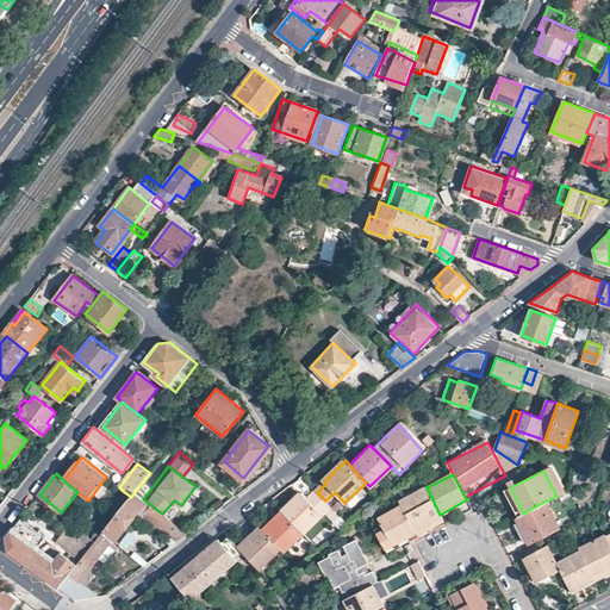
[(425,486),(399,499),(402,506),(416,533),(442,520),(440,515),(427,487),(425,486)]
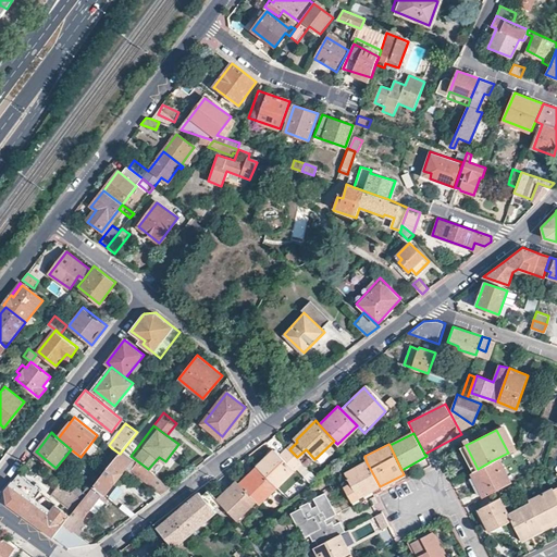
[(112,448),(96,469),(102,475),(120,454),(112,448)]
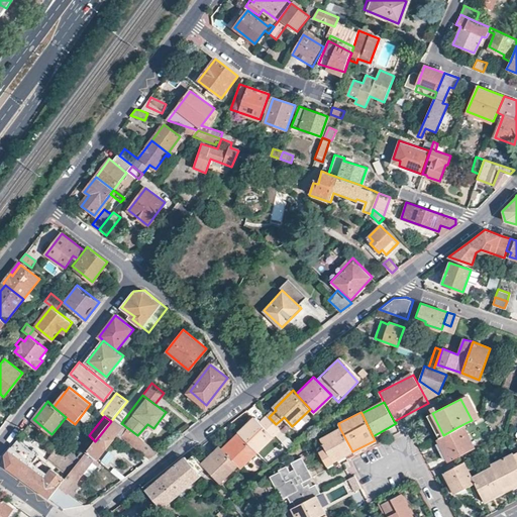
[(95,441),(86,452),(94,458),(95,459),(116,432),(149,457),(158,451),(137,435),(121,423),(114,417),(111,421),(95,441)]
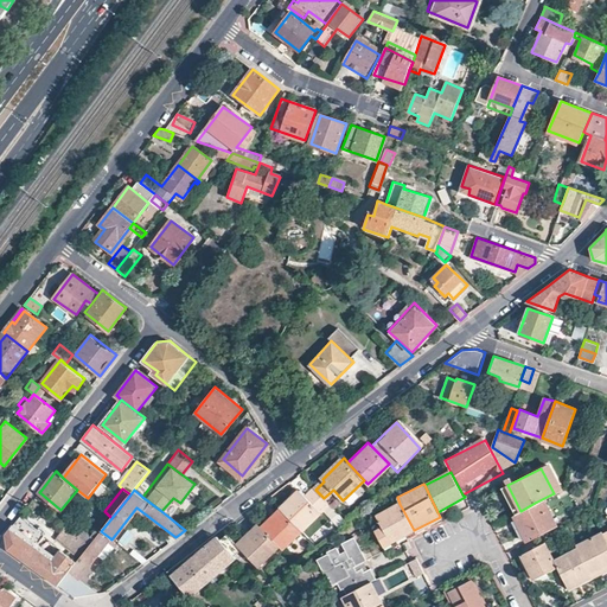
[(301,492),(282,510),(304,531),(323,513),(315,506),(324,498),(315,490),(307,497),(301,492)]
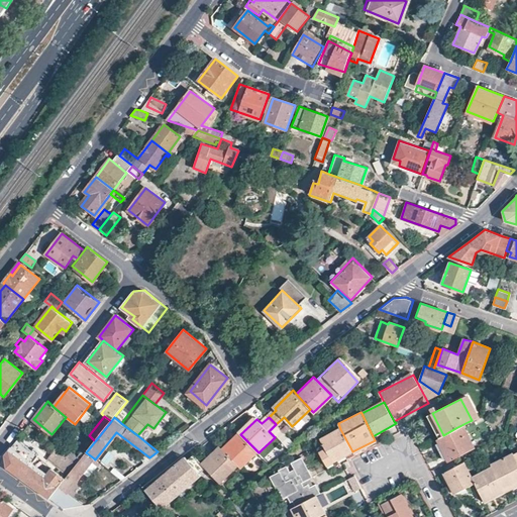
[(443,435),(433,440),(445,462),(468,450),(455,428),(443,435)]
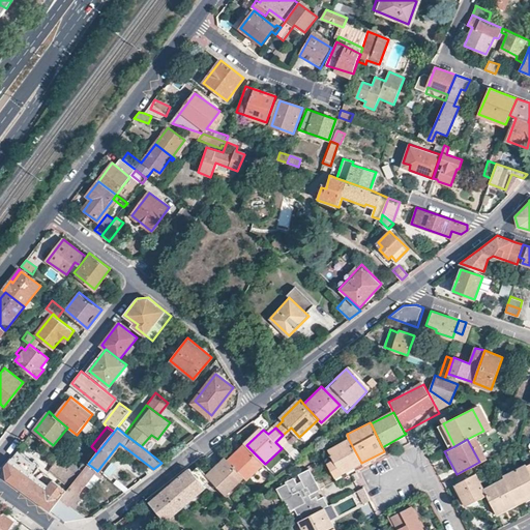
[(349,440),(322,452),(334,476),(361,463),(349,440)]
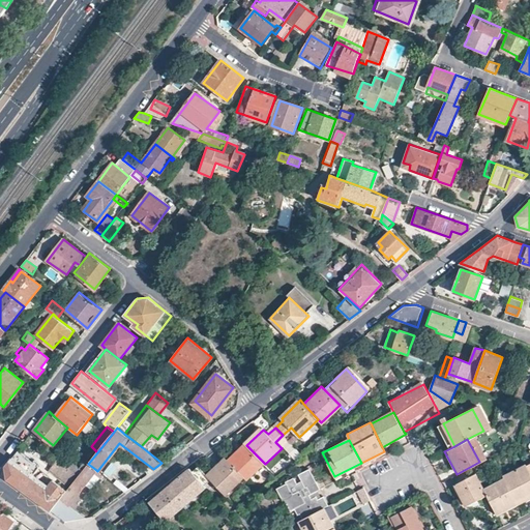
[(246,445),(230,462),(244,477),(248,480),(265,464),(246,445)]
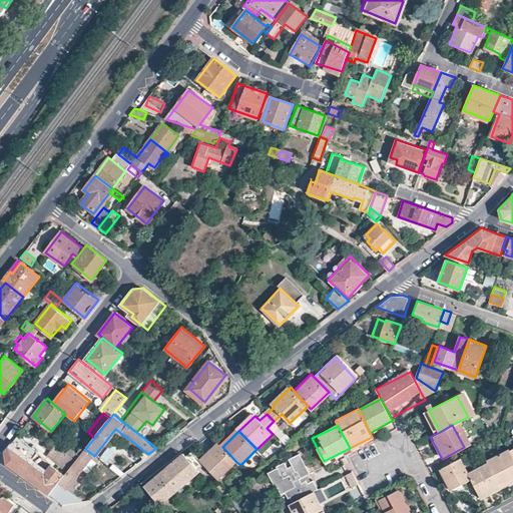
[(17,436),(5,452),(6,464),(49,495),(63,477),(49,466),(45,471),(31,459),(37,452),(17,436)]
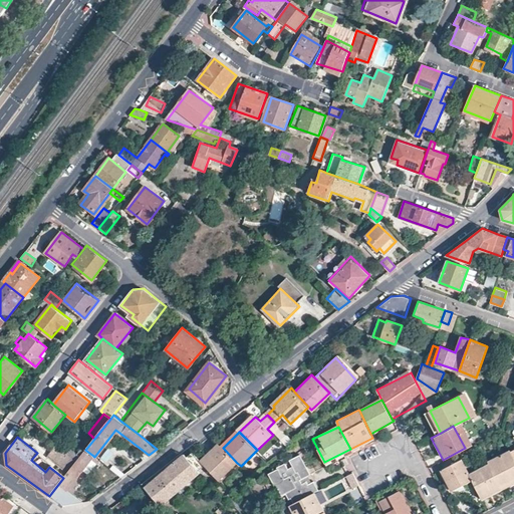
[(223,448),(219,444),(202,461),(206,465),(220,480),(237,463),(223,448)]
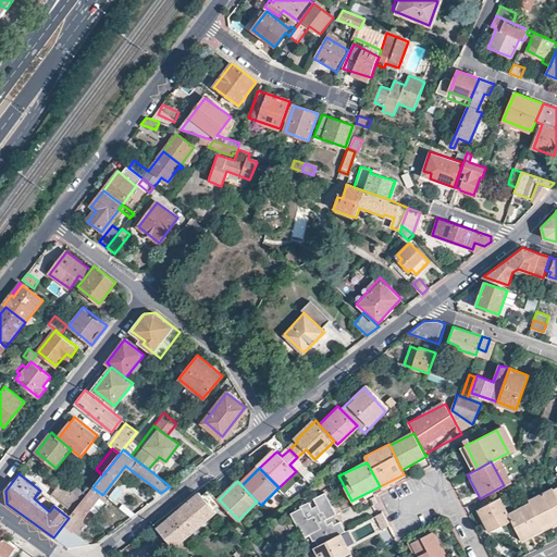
[(72,493),(60,482),(50,494),(73,511),(82,500),(72,493)]
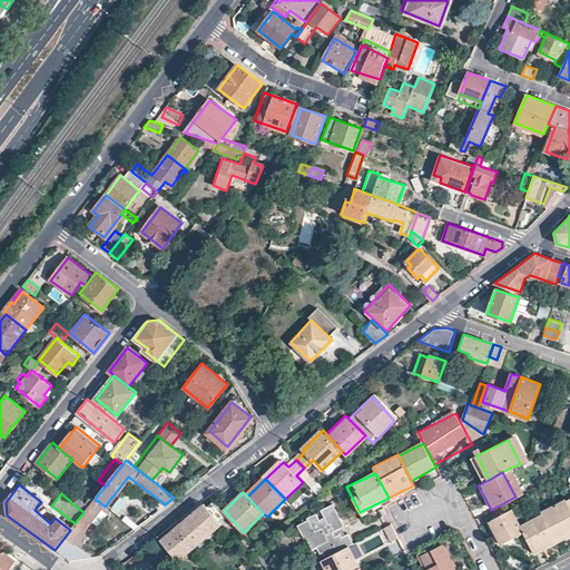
[(70,530),(55,550),(64,556),(104,505),(95,499),(88,507),(84,512),(75,523),(70,530)]
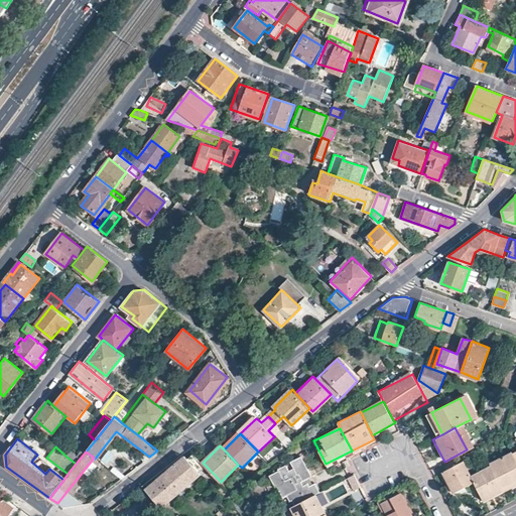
[(76,464),(80,459),(72,452),(67,457),(76,464)]
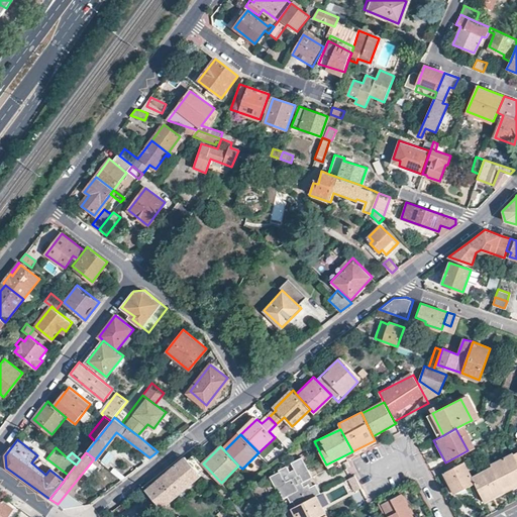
[(203,463),(195,454),(188,460),(199,475),(207,468),(203,463)]
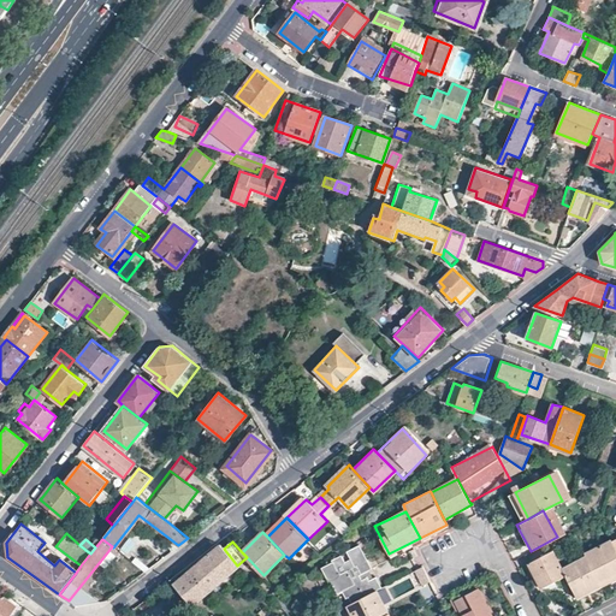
[(221,545),(175,584),(191,605),(238,567),(237,566),(224,549),(221,545)]
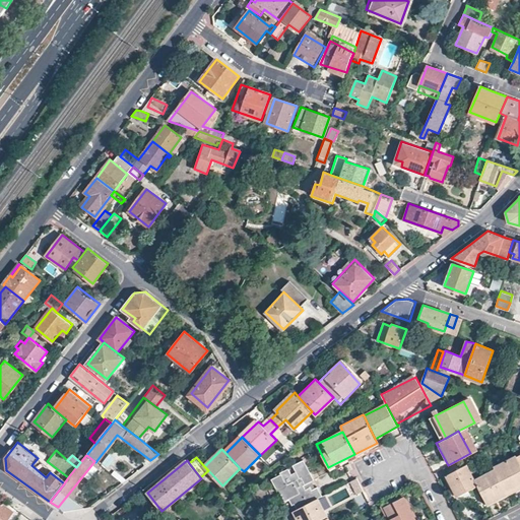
[(281,474),(271,479),(276,490),(279,489),(285,500),(289,498),(293,504),(295,504),(298,509),(318,498),(323,496),(318,486),(313,490),(310,483),(315,480),(305,460),(294,465),(297,471),(291,473),(288,468),(280,472),(281,474)]
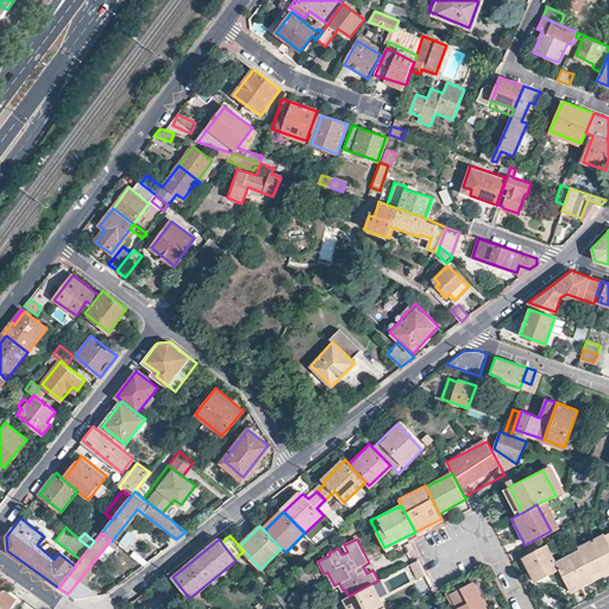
[(608,542),(607,539),(579,553),(582,557),(594,579),(608,571),(608,542)]
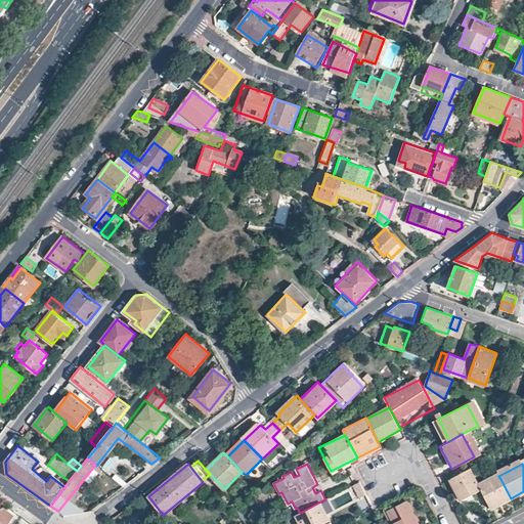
[(469,469),(450,479),(463,503),(481,492),(480,489),(469,469)]
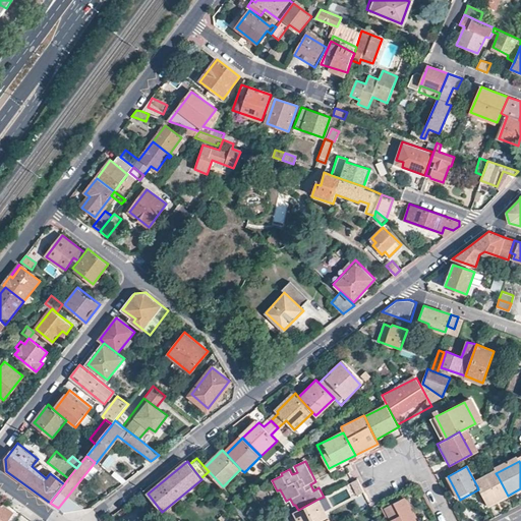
[(498,476),(477,486),(478,489),(487,506),(508,496),(498,476)]
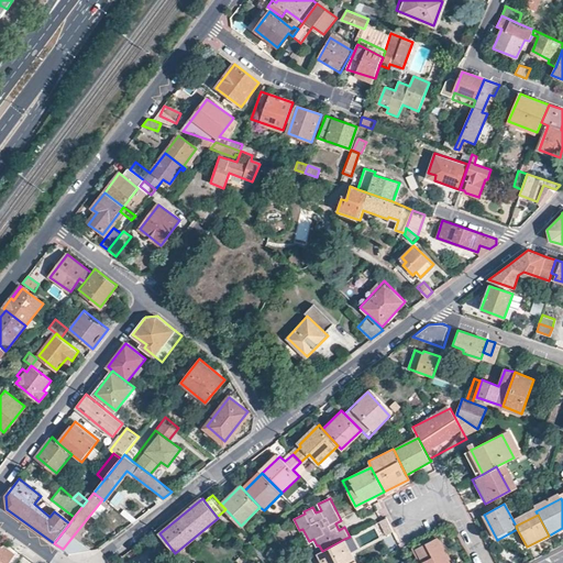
[(389,519),(381,521),(384,536),(393,533),(389,519)]
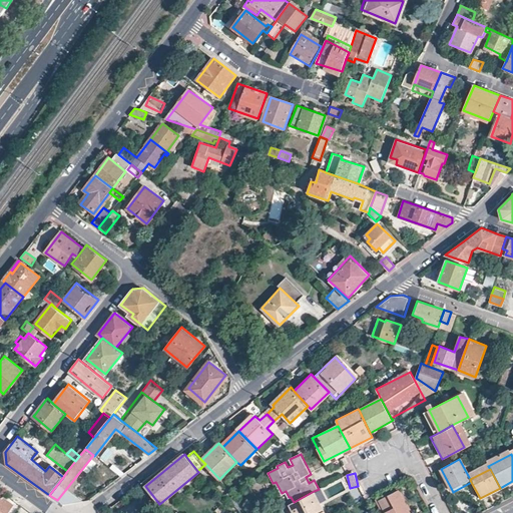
[(419,512),(407,488),(370,507),(373,512),(419,512)]
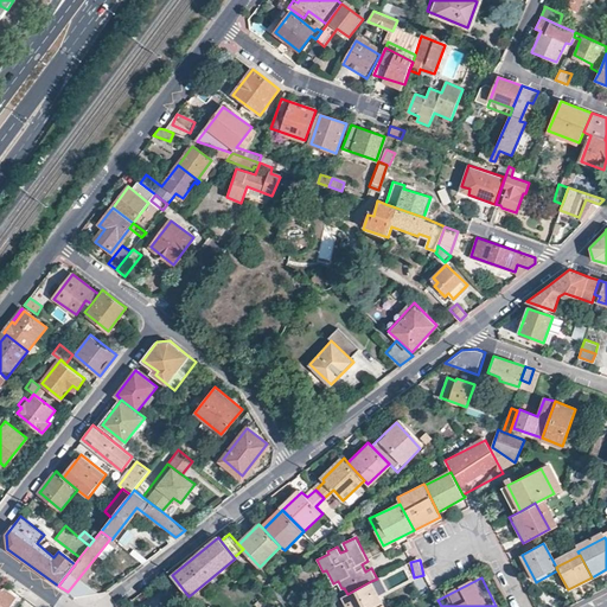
[(347,594),(342,596),(346,606),(384,606),(371,581),(347,594)]
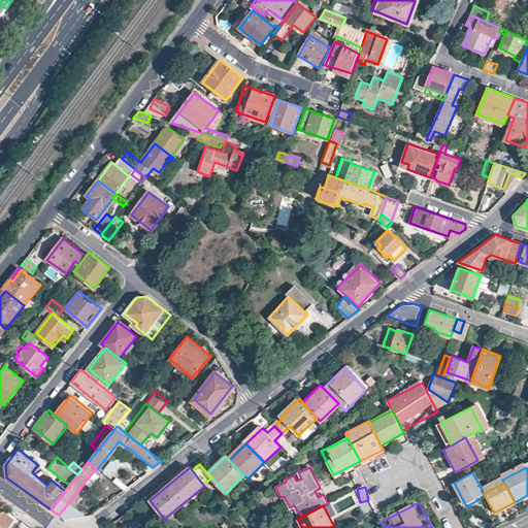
[(1,517),(0,516),(0,527),(6,527),(11,522),(2,516),(1,517)]
